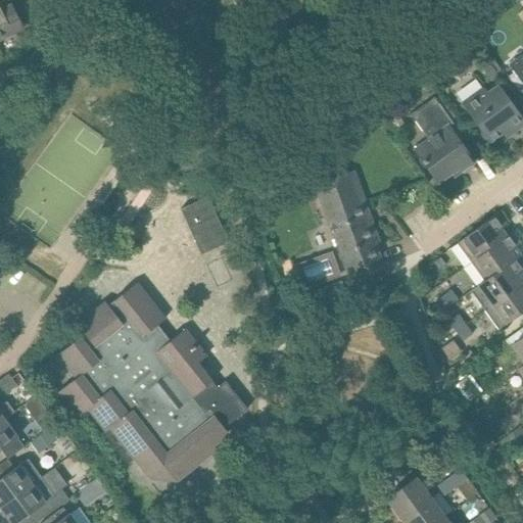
[(0,0),(0,40),(24,29),(11,5),(1,10),(0,8),(0,2),(4,0),(0,0)]
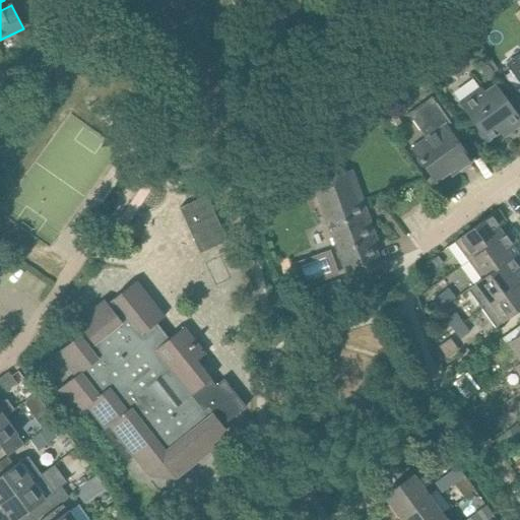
[(519,56),(507,66),(519,83),(519,56)]
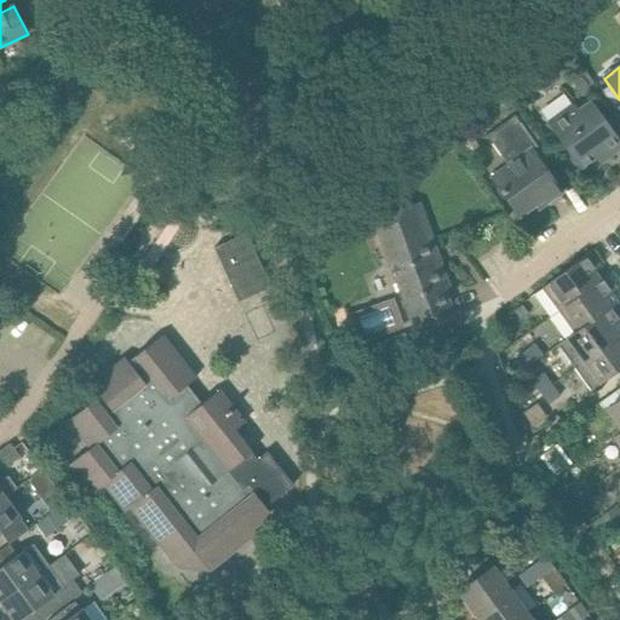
[(619,149),(619,141),(591,102),(579,109),(575,104),(547,124),(580,170),(606,151),(610,158),(619,149)]
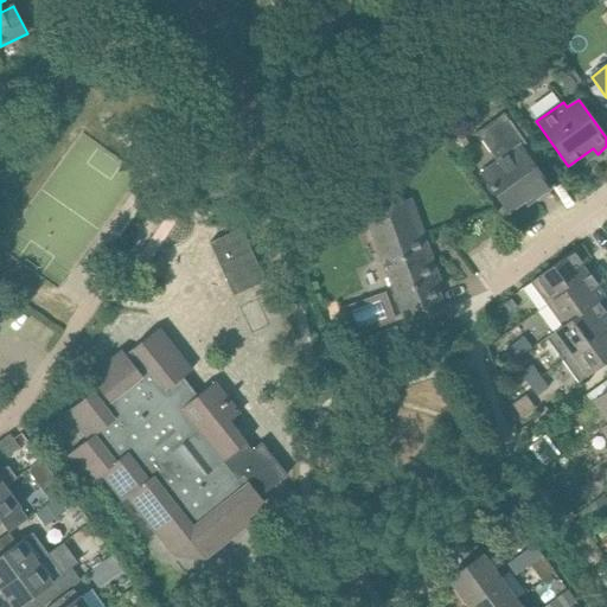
[(454,123),(446,112),(436,119),(445,129),(454,123)]
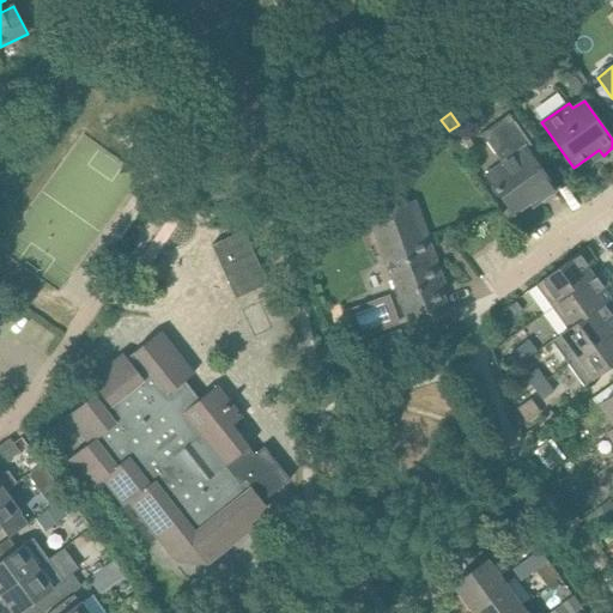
[(486,176),(514,214),(538,196),(540,200),(556,189),(526,149),(530,145),(509,114),(480,134),(502,164),(486,176)]
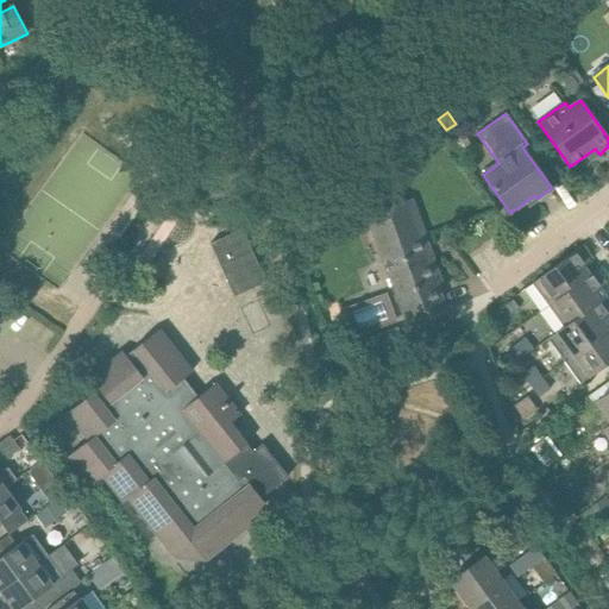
[(428,124),(415,133),(418,137),(426,149),(439,139),(429,126),(428,124)]
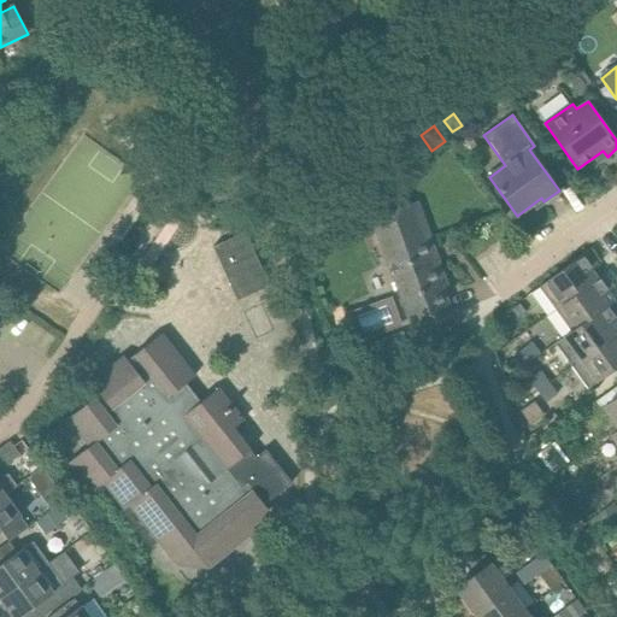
[(372,218),(413,330),(451,316),(442,292),(448,291),(417,203),(372,218)]
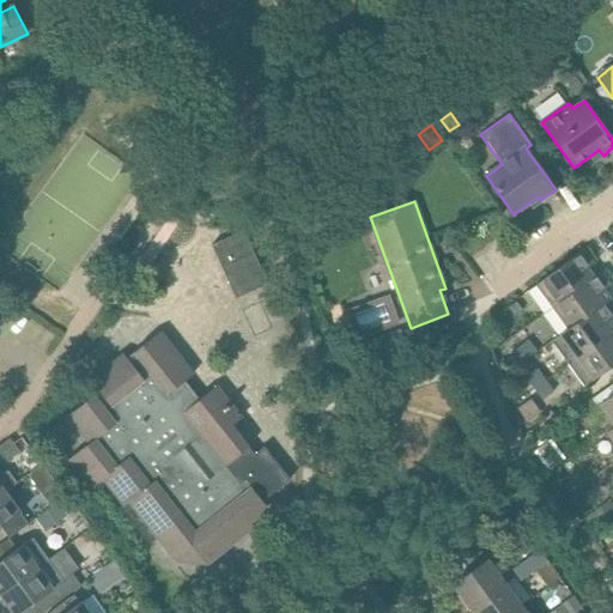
[(211,246),(236,298),(268,284),(243,231),(211,246)]
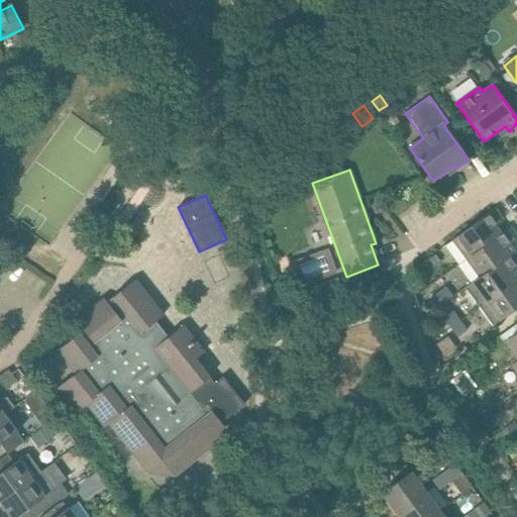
[(466,259),(500,233),(495,226),(500,223),(492,211),(452,239),(466,259)]
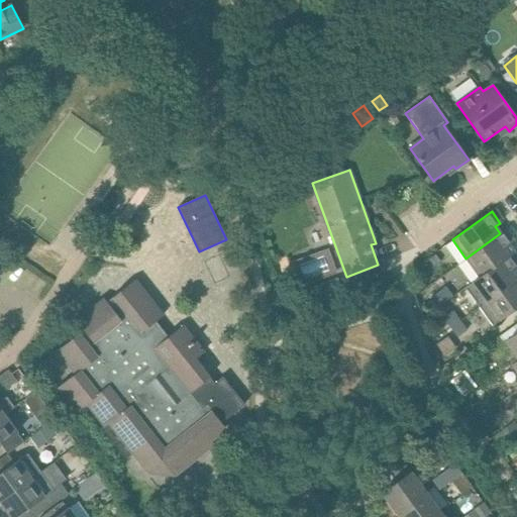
[(482,277),(513,254),(515,253),(509,245),(514,241),(505,229),(500,233),(466,259),(480,278),(482,277)]
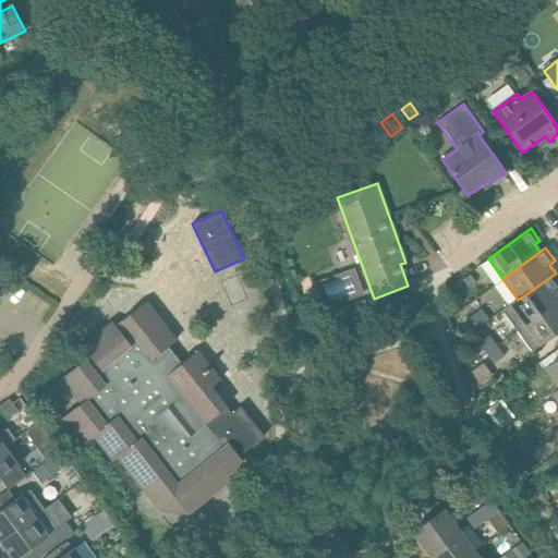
[(316,283),(325,307),(362,294),(354,270),(316,283)]
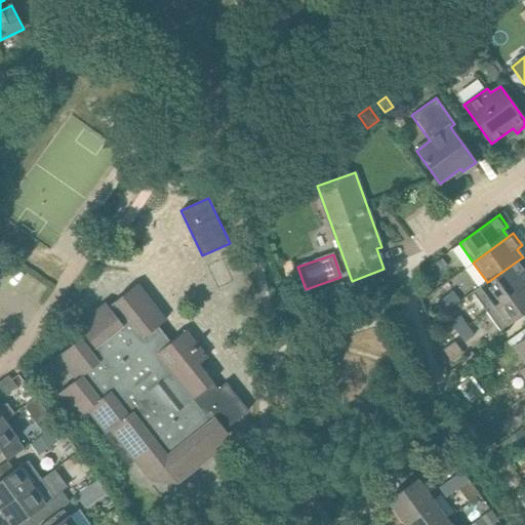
[(524,282),(524,274),(524,273),(524,271),(524,264),(521,258),(489,281),(487,282),(473,292),(486,311),(524,282)]
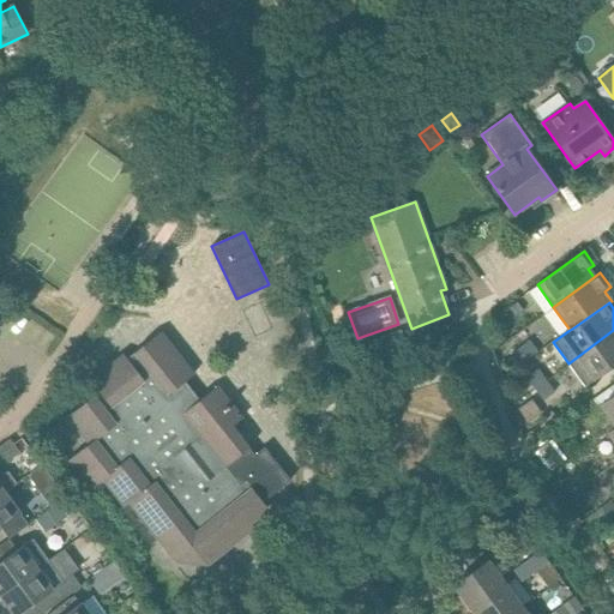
[(613,330),(569,363),(585,386),(613,365),(613,330)]
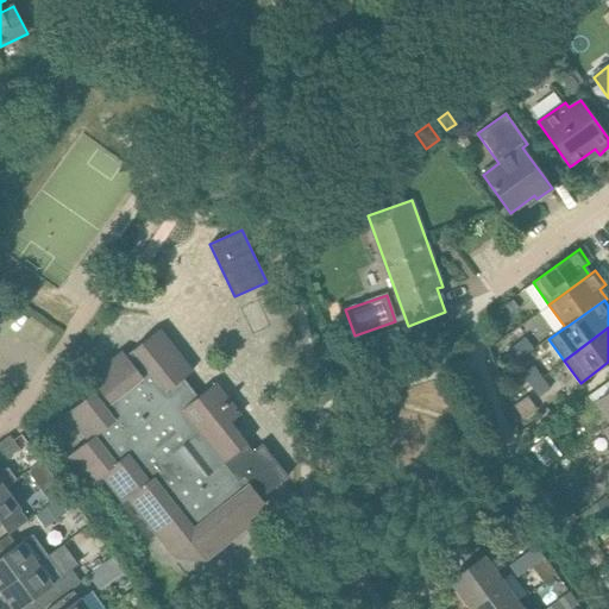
[(263,444),(253,452),(230,424),(240,415),(215,383),(194,401),(179,382),(193,371),(159,330),(126,356),(123,351),(89,377),(98,389),(67,414),(88,440),(68,457),(90,485),(101,476),(123,503),(127,500),(174,557),(188,546),(194,547),(206,562),(252,525),(246,518),(264,503),(261,498),(289,476),(263,444)]
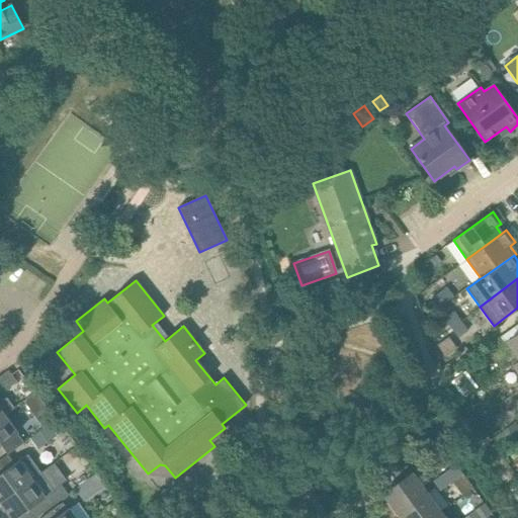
[(437,293),(444,304),(453,297),(446,287),(437,293)]
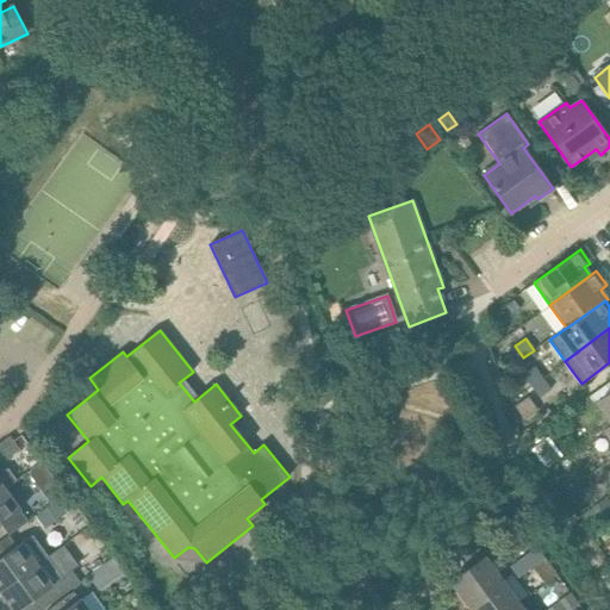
[(388,361),(384,348),(375,350),(380,363),(388,361)]
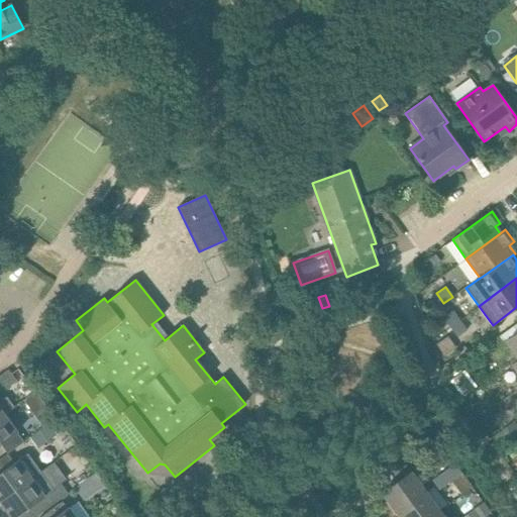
[(451,327),(459,320),(452,311),(444,317),(451,327)]
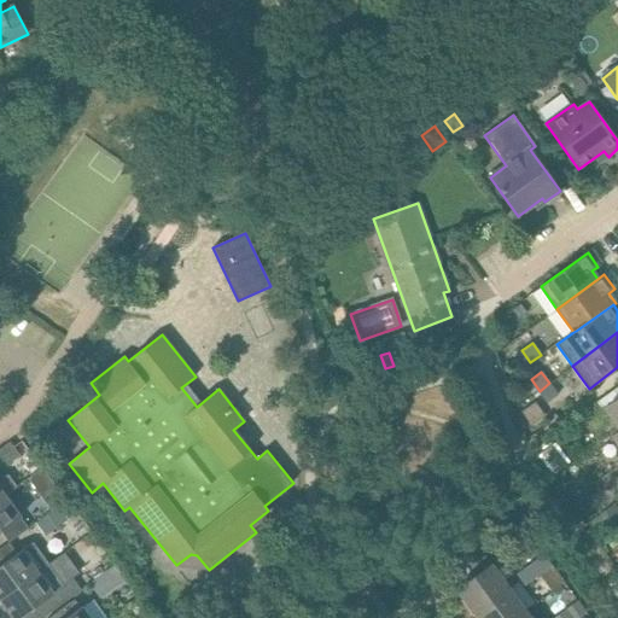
[(558,395),(549,383),(540,391),(548,402),(558,395)]
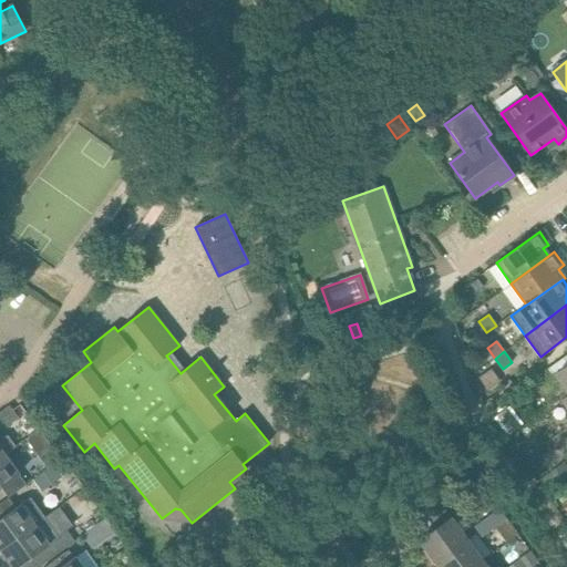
[(566,364),(562,369),(553,375),(566,394),(566,395),(560,401),(562,402),(566,398),(566,364)]
